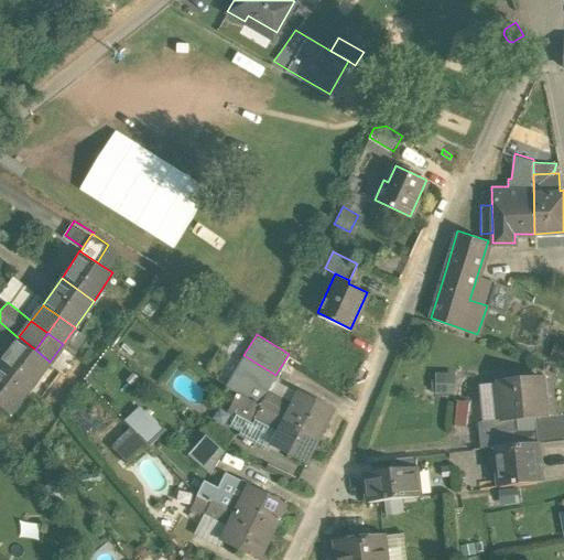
[(19,336),(18,337),(0,359),(0,363),(31,386),(50,362),(35,350),(19,336)]
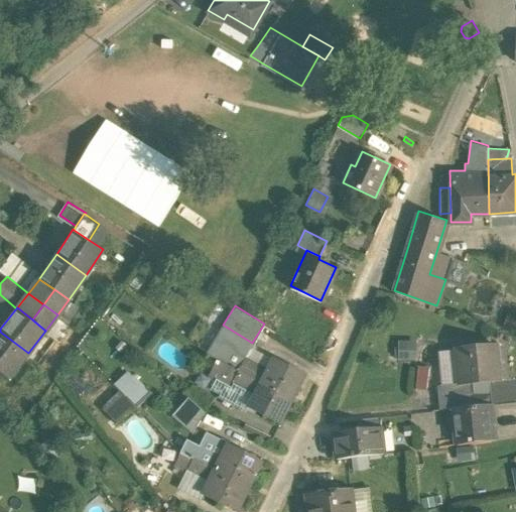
[(252,343),(223,325),(209,353),(220,359),(239,369),(245,357),(252,343)]
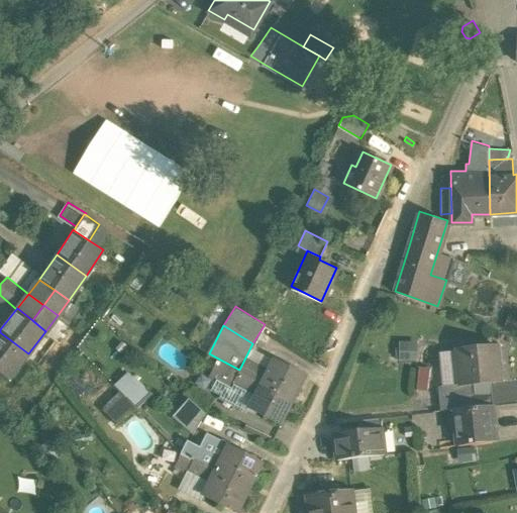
[(28,353),(0,332),(0,370),(9,378),(28,353)]
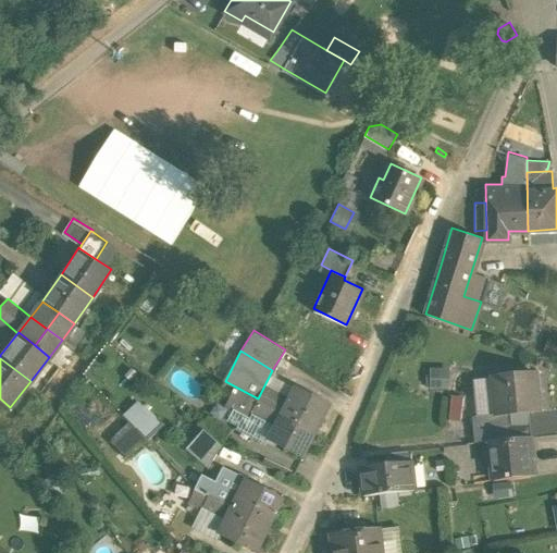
[(432,364),(432,383),(448,383),(449,364),(432,364)]
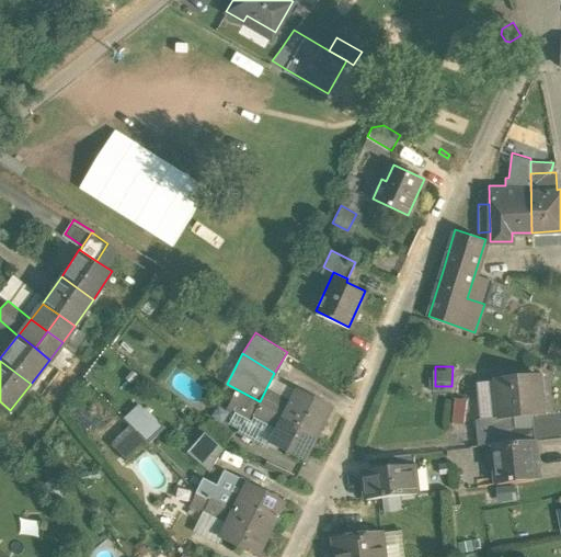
[(539,374),(495,378),(499,415),(504,415),(542,411),(539,374)]
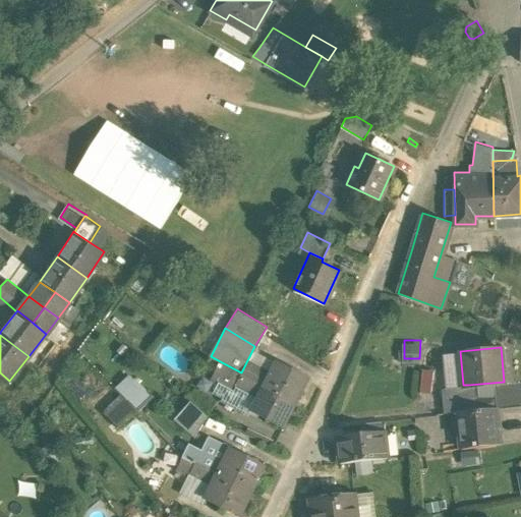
[(269,372),(247,360),(241,372),(263,384),(269,372)]
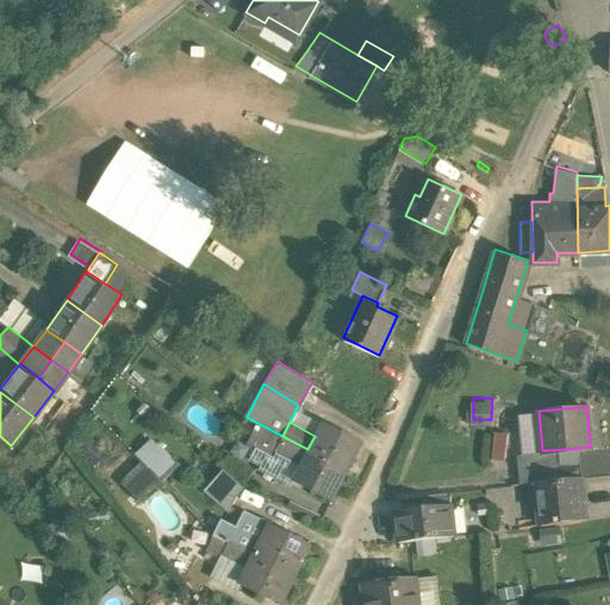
[(360,442),(322,423),(315,436),(307,449),(346,469),(360,442)]
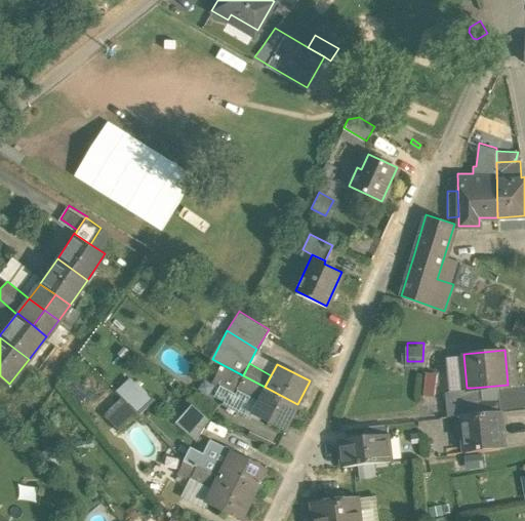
[(243,375),(224,365),(215,383),(219,385),(234,392),(236,388),(243,375)]
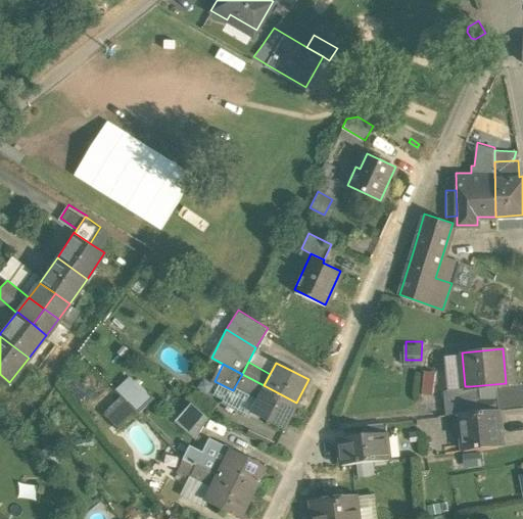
[(125,397),(136,410),(151,395),(144,387),(131,372),(116,384),(125,397)]
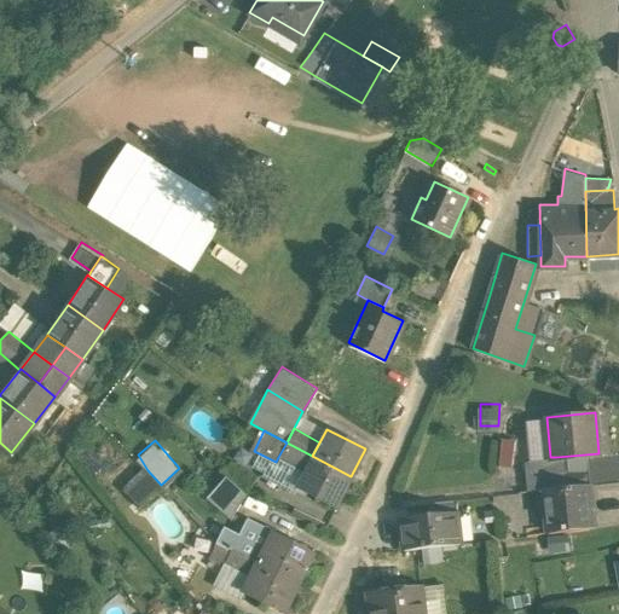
[(312,456),(287,442),(278,457),(305,470),(312,456)]
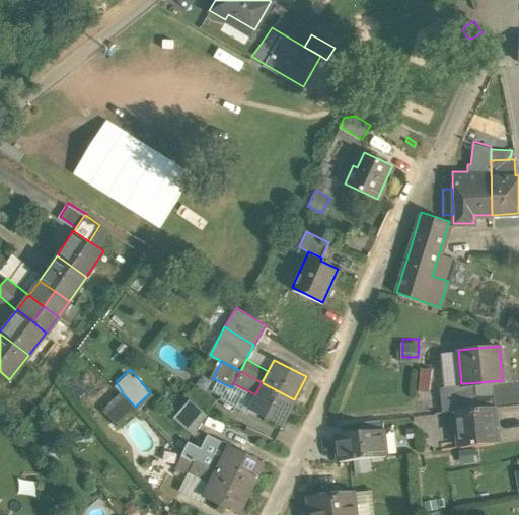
[(249,406),(255,394),(233,383),(231,387),(217,380),(212,389),(222,394),(220,397),(242,410),(247,412),(249,406)]
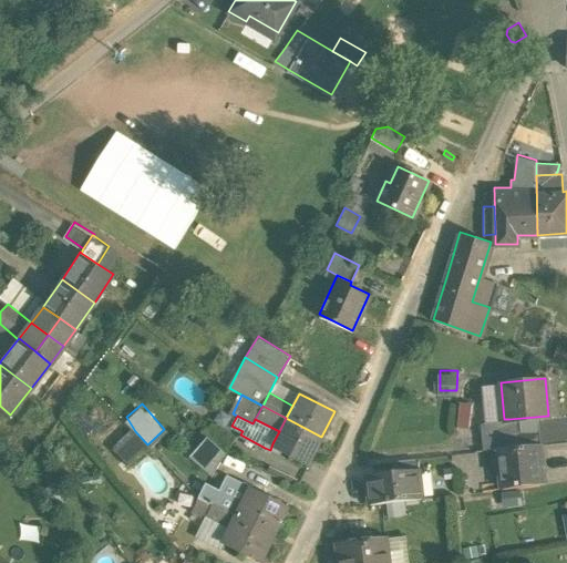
[(321,437),(286,418),(279,431),(272,443),(307,462),(321,437)]
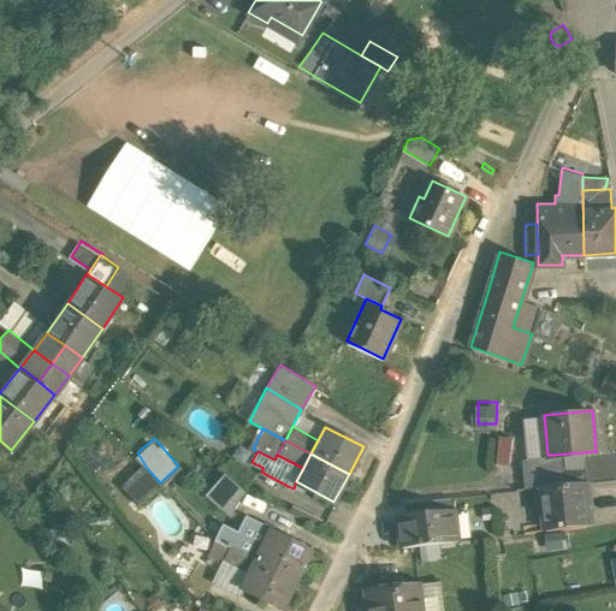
[(548,455),(525,457),(528,486),(540,485),(540,486),(557,484),(555,467),(554,455),(548,455)]
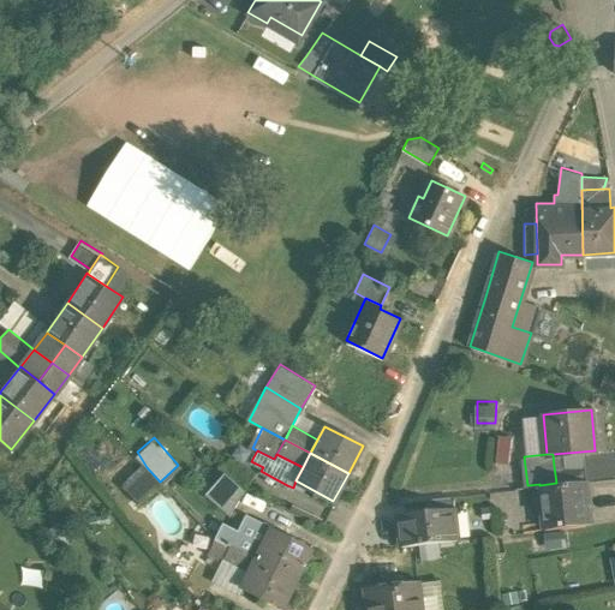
[(252,473),(233,460),(224,471),(243,489),(252,473)]
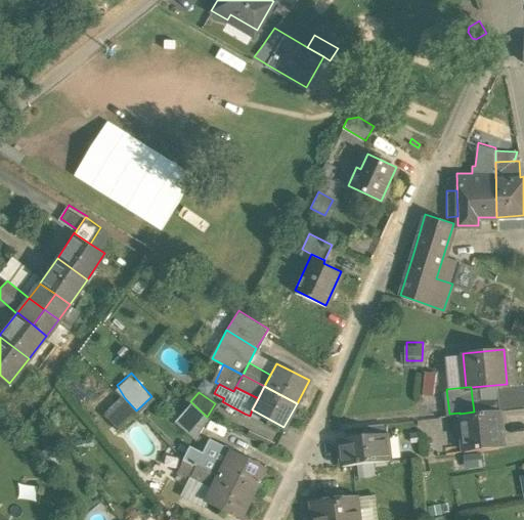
[(497,395),(472,397),(474,412),(498,409),(497,395)]
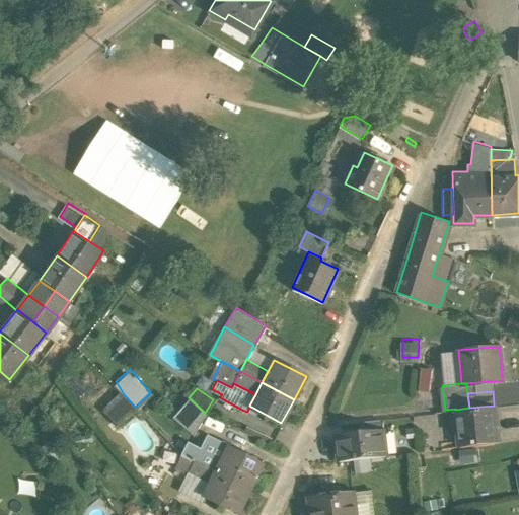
[(124,394),(105,412),(118,424),(135,407),(124,394)]
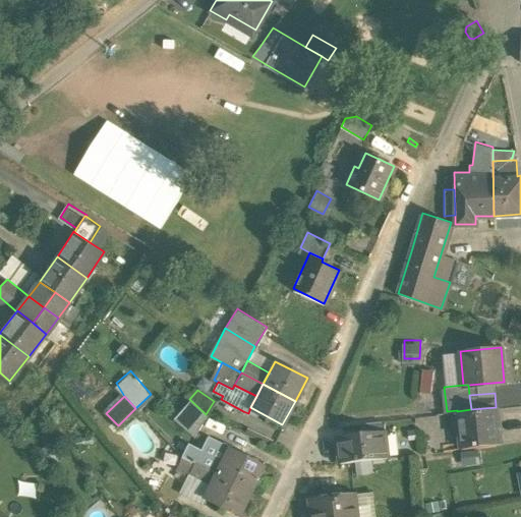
[(206,414),(189,399),(174,416),(194,435),(206,414)]
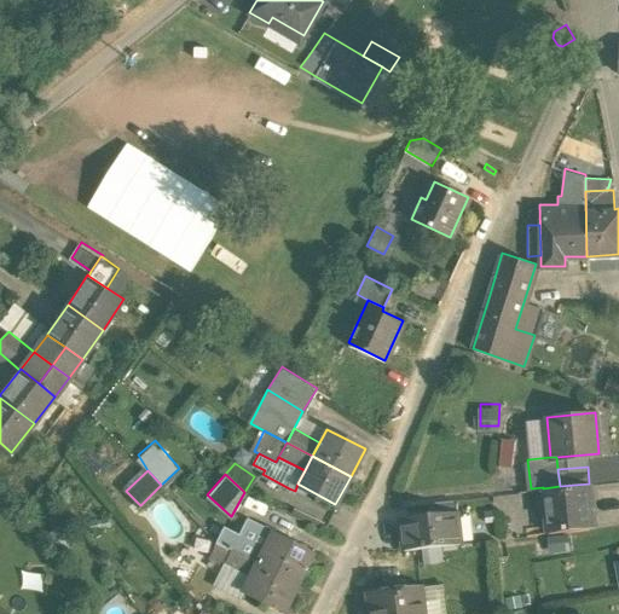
[(560,486),(543,488),(548,532),(574,528),(590,527),(588,507),(591,507),(589,484),(560,486)]
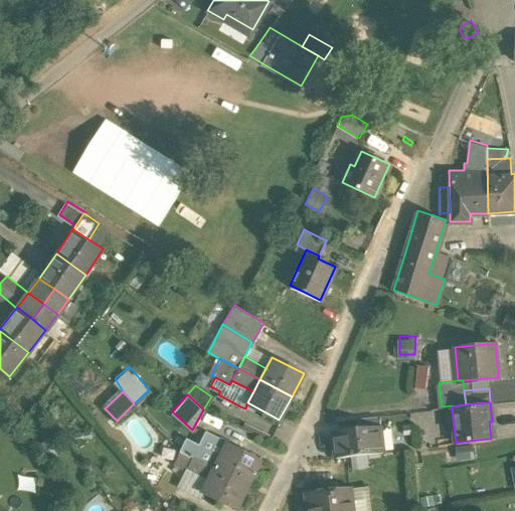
[(379,427),(333,432),(335,457),(382,451),(379,427)]
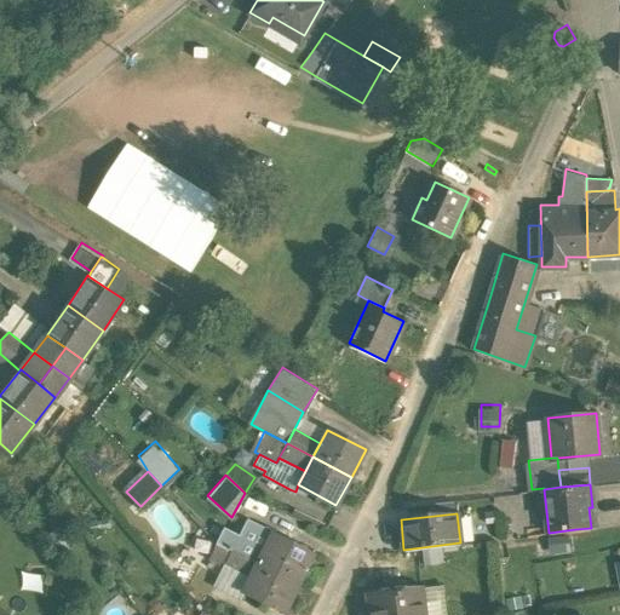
[(240,534),(225,527),(217,541),(233,549),(260,562),(275,529),(248,517),(240,534)]
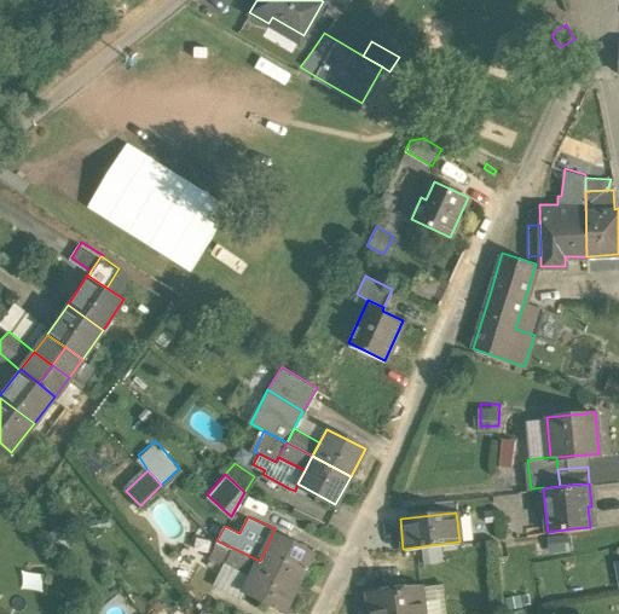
[(316,551),(276,529),(275,528),(260,561),(301,581),(316,551)]
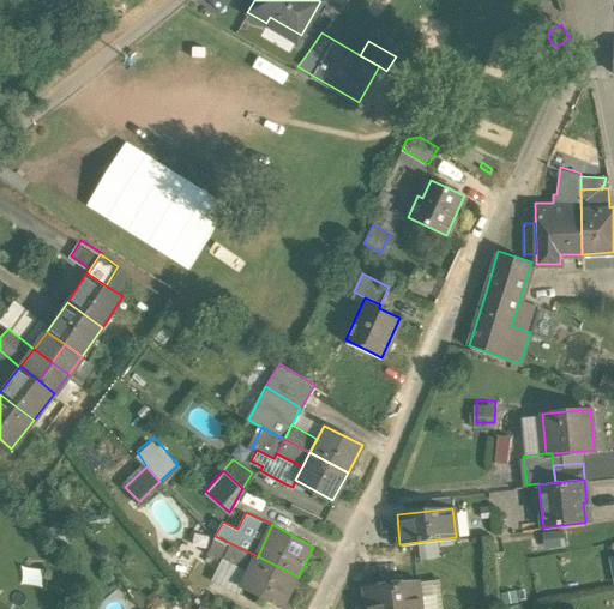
[(258,556),(230,543),(222,558),(250,571),(258,556)]
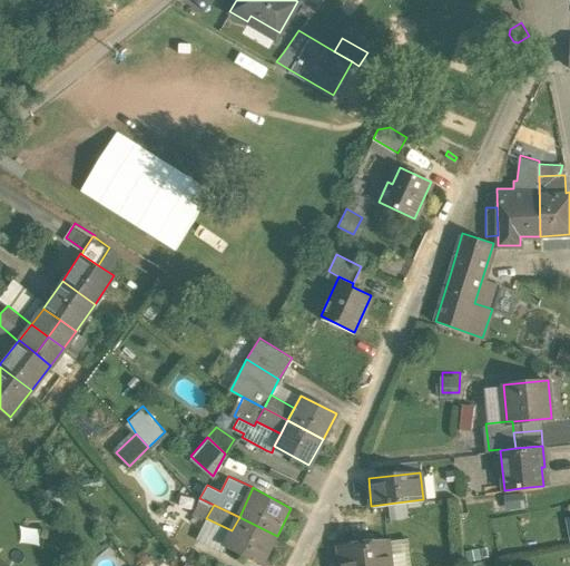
[(277,536),(239,517),(232,530),(223,548),(264,564),(277,536)]
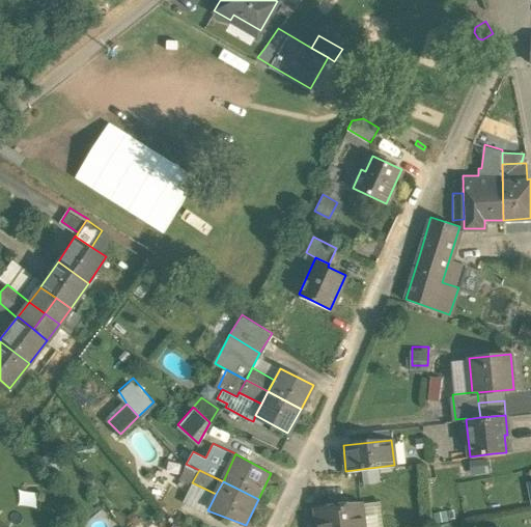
[(362,526),(360,503),(316,508),(318,526),(362,526)]
